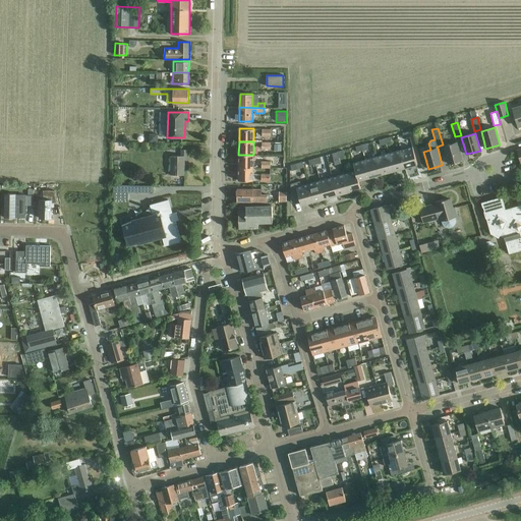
[(457,142),(443,147),(448,164),(454,162),(456,163),(460,162),(460,160),(462,160),(457,142)]
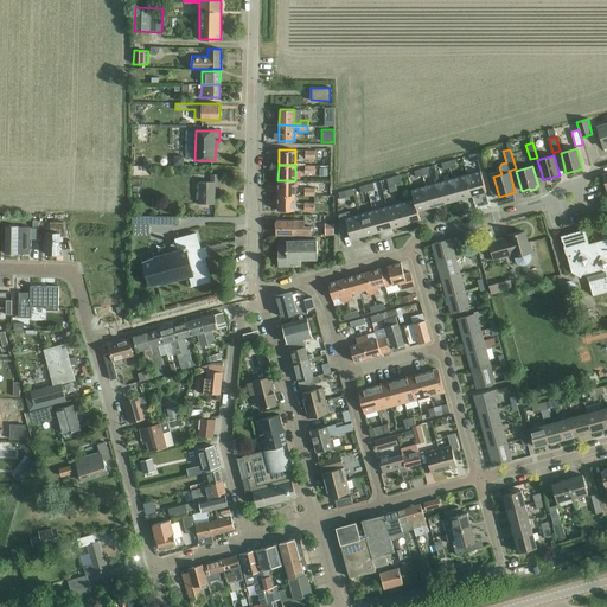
[(160,174),(157,167),(151,171),(154,178),(160,174)]
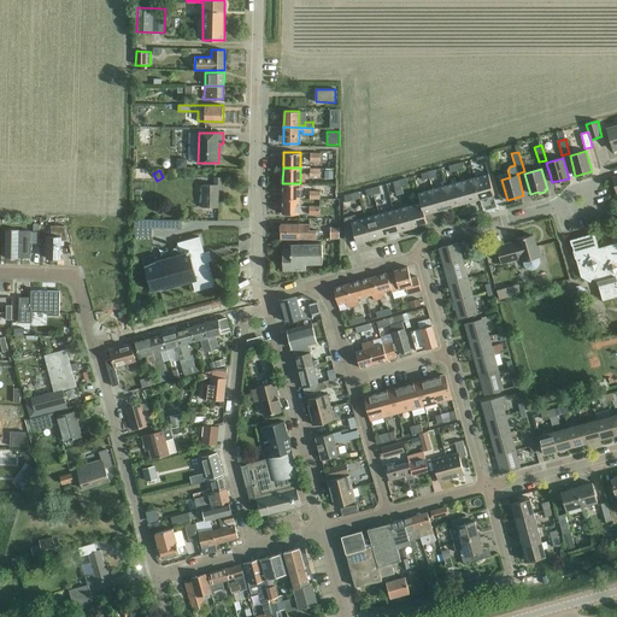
[(474,177),(480,199),(494,194),(488,174),(474,177)]
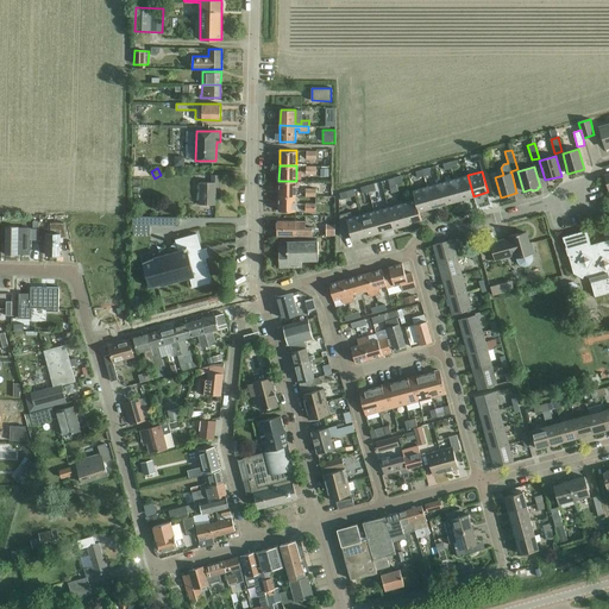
[(212,182),(200,182),(200,205),(215,205),(217,188),(219,188),(219,175),(212,175),(212,182)]
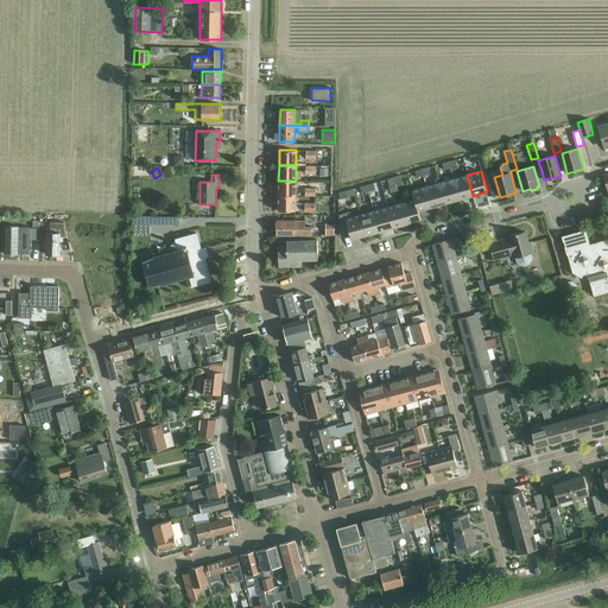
[(460,200),(473,196),(467,175),(454,179),(460,200)]
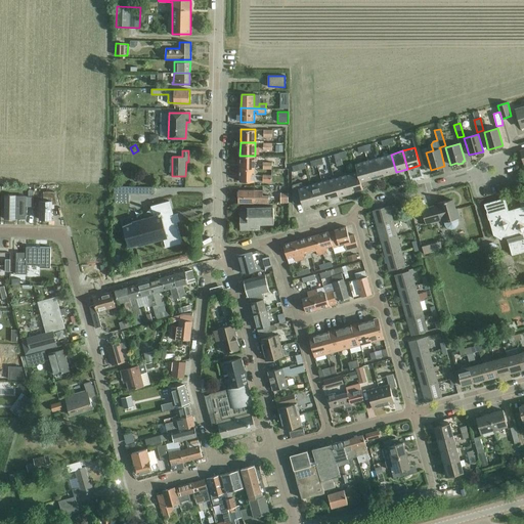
[(384,175),(396,172),(391,155),(379,158),(384,175)]
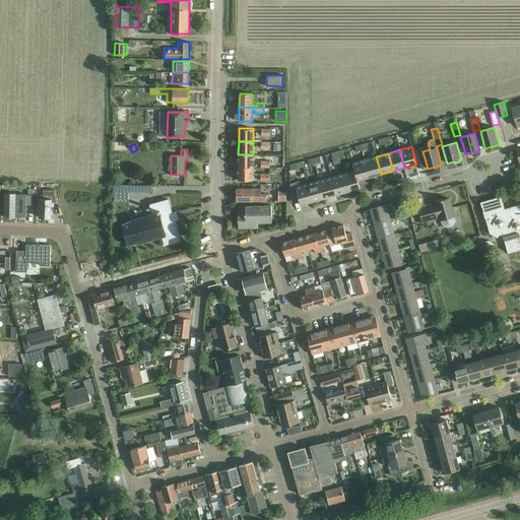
[(253,167),(253,154),(238,154),(238,167),(253,167)]
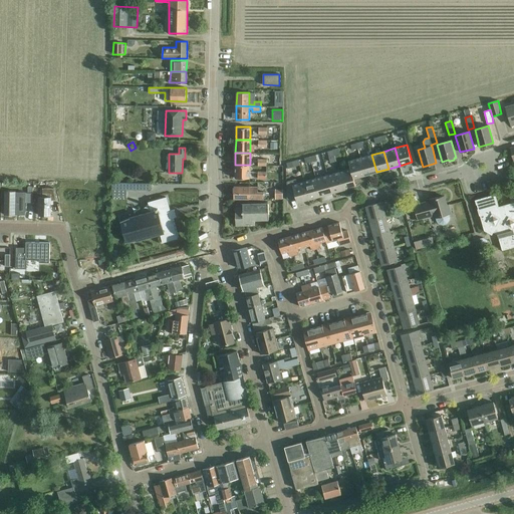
[(365,175),(376,172),(371,155),(360,158),(365,175)]
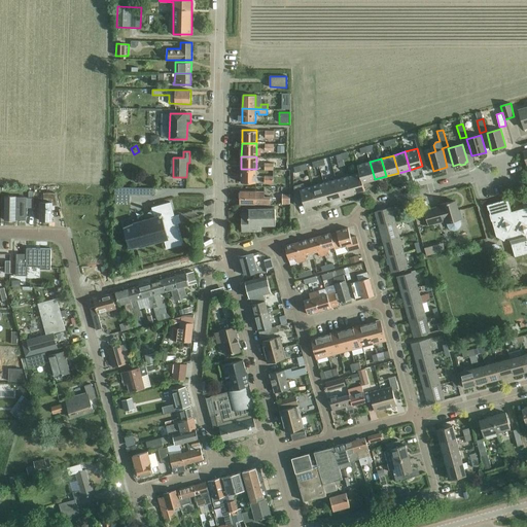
[(362,183),(375,179),(370,162),(357,165),(359,173),(362,183)]
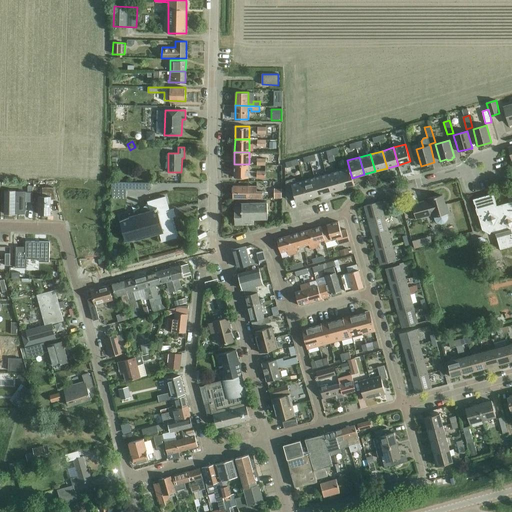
[(248,177),(249,164),(234,164),(234,177),(248,177)]
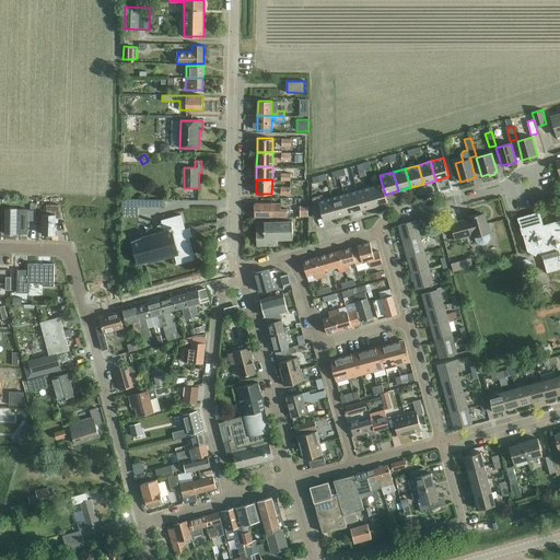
[(385,195),(382,184),(370,187),(375,207),(387,202),(385,195)]
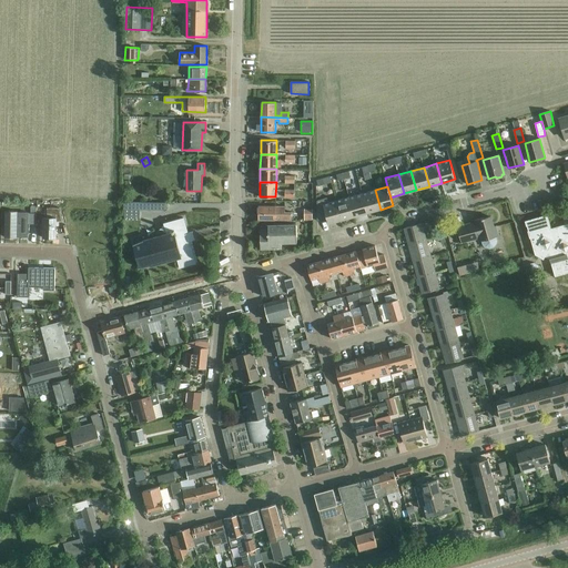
[(367,213),(381,210),(375,190),(362,193),(367,213)]
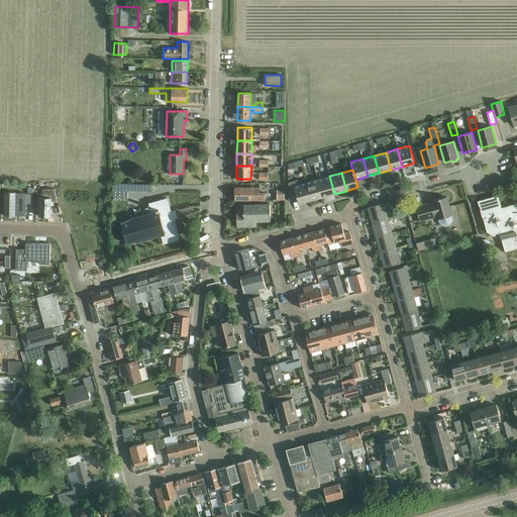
[(322,197),(334,194),(329,176),(318,180),(322,197)]
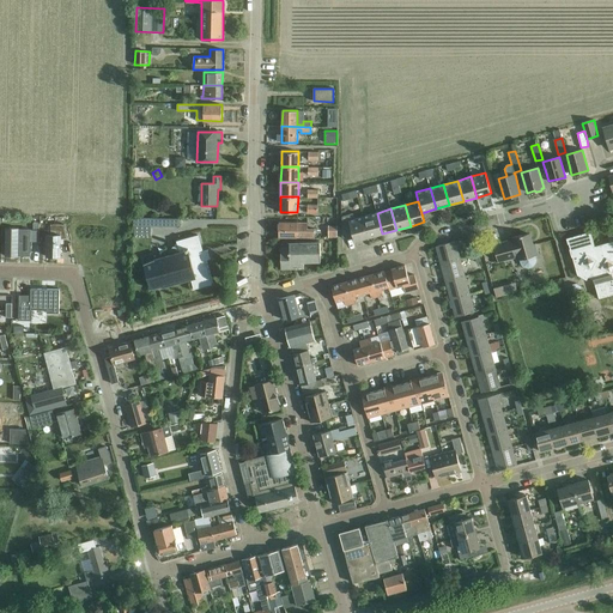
[(363,217),(354,219),(352,213),(343,217),(343,238),(353,236),(354,242),(369,237),(363,217)]
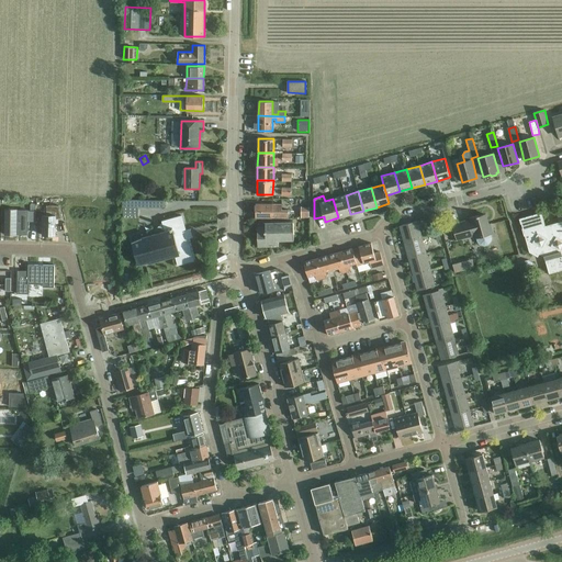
[(338,217),(350,214),(346,195),(333,199),(338,217)]
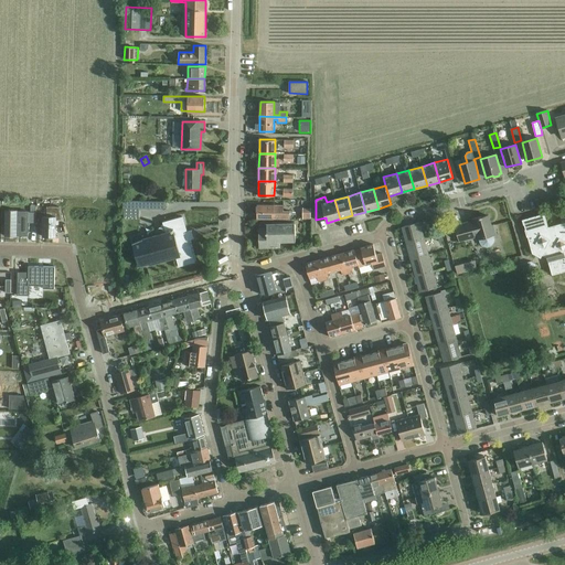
[(289,219),(289,211),(283,211),(283,205),(274,205),(258,205),(257,219),(274,219),(289,219)]
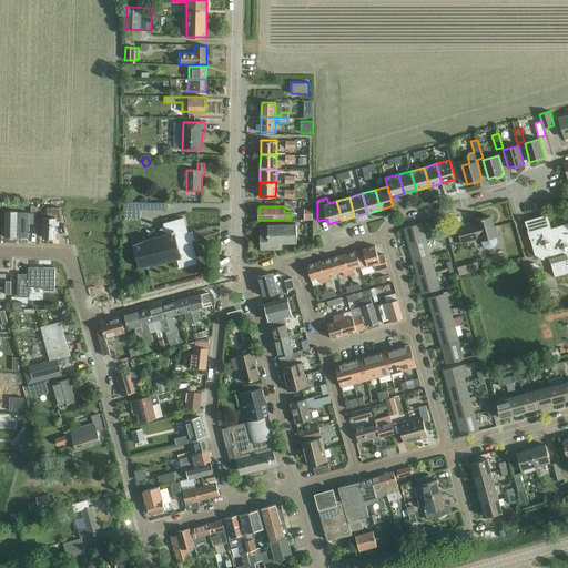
[(51,217),(43,217),(42,237),(43,237),(43,235),(56,236),(56,237),(57,237),(57,222),(63,222),(60,208),(52,208),(51,217)]
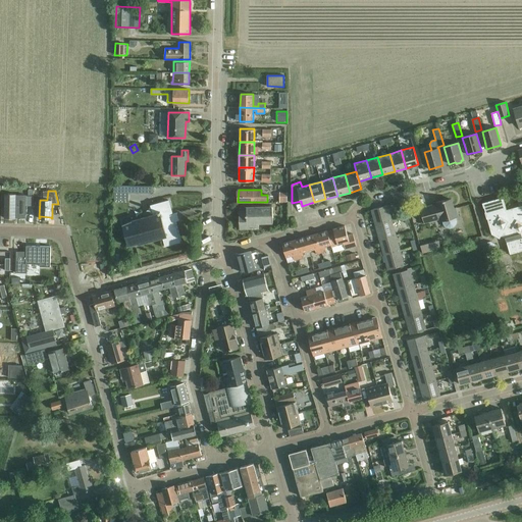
[(15,195),(5,195),(4,218),(15,218),(15,217),(25,217),(25,196),(15,196),(15,195)]
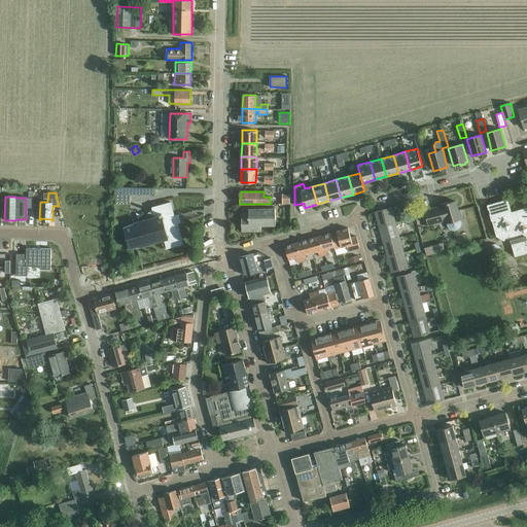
[(526,198),(522,200),(524,208),(511,212),(507,200),(488,206),(496,237),(504,241),(505,238),(511,241),(515,256),(526,252),(526,198)]
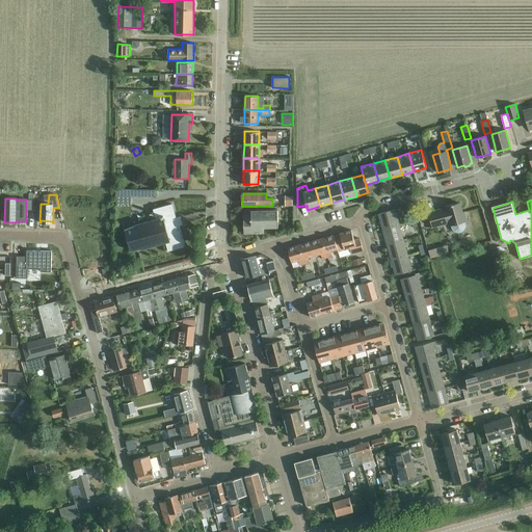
[(466,224),(464,221),(467,220),(464,212),(462,213),(459,203),(453,205),(453,204),(444,207),(445,209),(429,213),(432,227),(448,222),(449,225),(451,224),(452,229),(454,232),(458,233),(462,232),(466,229),(466,224)]
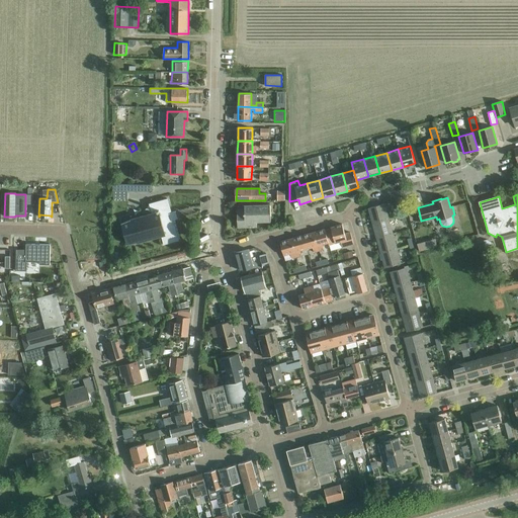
[(131,219),(122,223),(127,244),(138,242),(161,236),(164,244),(178,240),(173,220),(178,219),(176,211),(171,212),(167,198),(152,203),(155,212),(131,219)]
